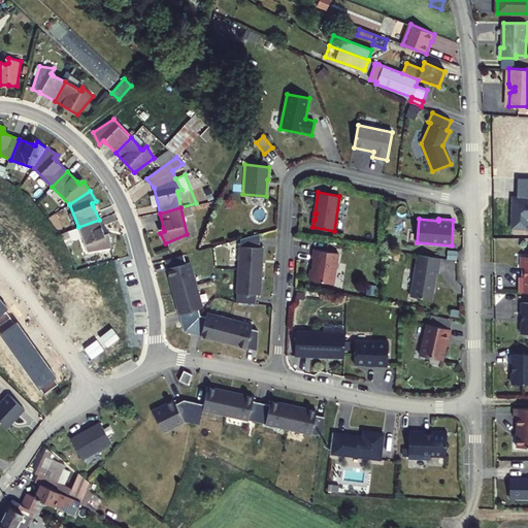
[(104,233),(99,220),(78,227),(85,243),(87,252),(111,248),(109,235),(104,235),(104,233)]
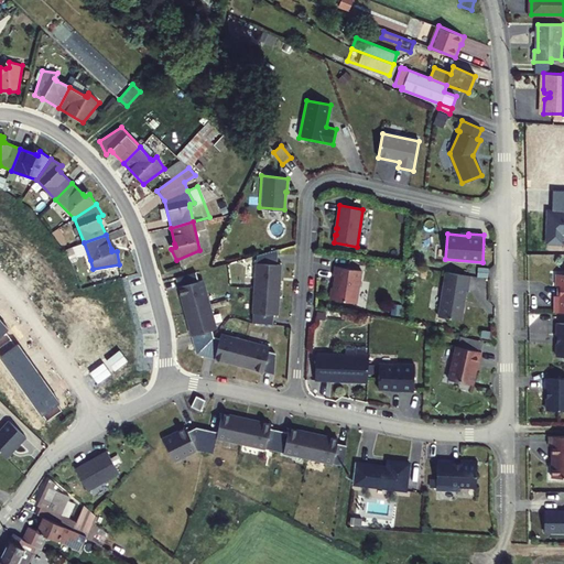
[(278,315),(281,264),(277,264),(278,249),(257,255),(252,323),(272,324),(273,314),(278,315)]
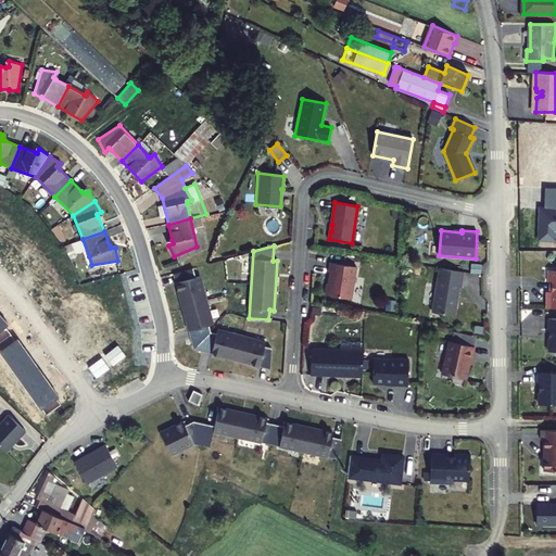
[(327,283),(325,294),(352,299),(356,267),(331,262),(329,272),(330,273),(329,283),(327,283)]
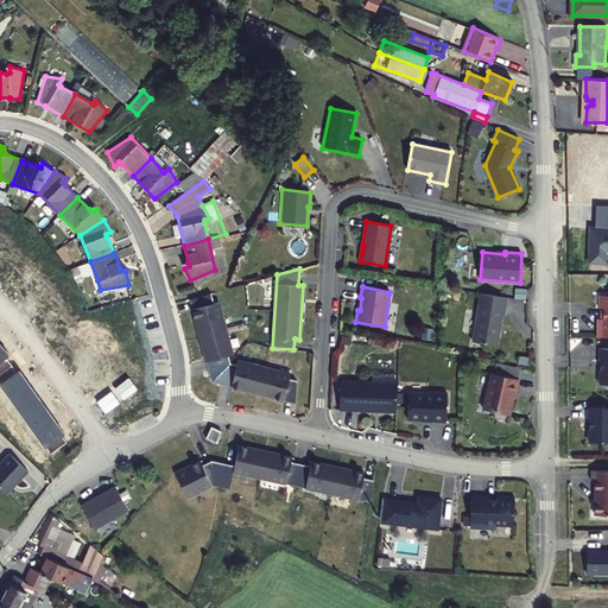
[(190,301),(213,381),(296,403),(297,380),(290,379),(291,374),(238,360),(236,365),(230,363),(228,355),(233,354),(219,302),(214,303),(211,293),(190,301)]
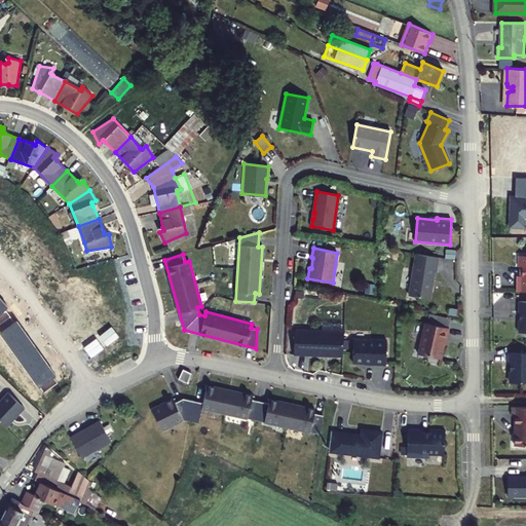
[(439,257),(416,254),(409,296),(430,299),(435,272),(436,272),(439,257)]
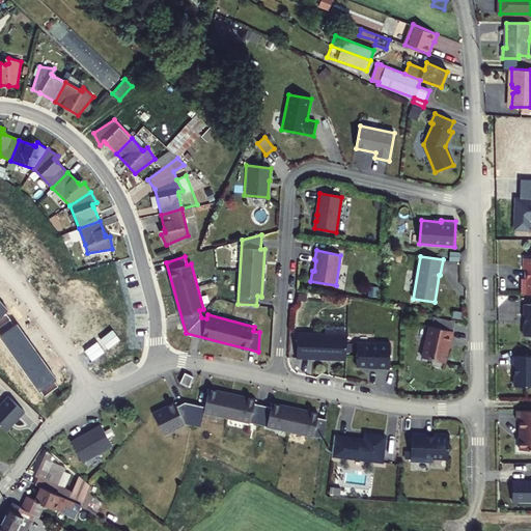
[(523,279),(522,295),(530,294),(530,257),(524,258),(524,270),(526,270),(526,279),(523,279)]
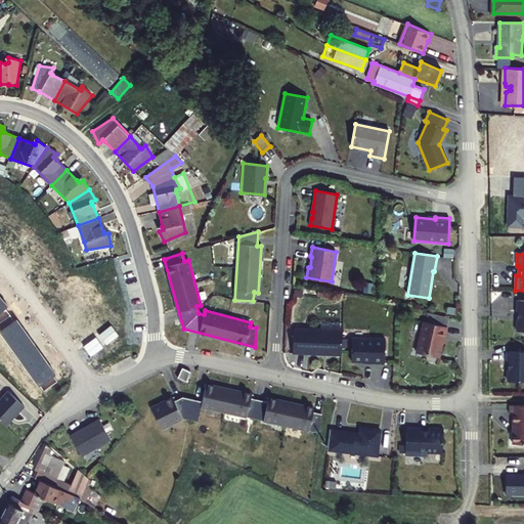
[(112,329),(95,313),(94,305),(87,290),(91,286),(85,279),(59,291),(61,304),(70,303),(71,307),(76,312),(71,317),(77,323),(82,335),(89,334),(94,346),(91,349),(98,357),(107,353),(114,347),(123,346),(121,331),(113,333),(112,329)]
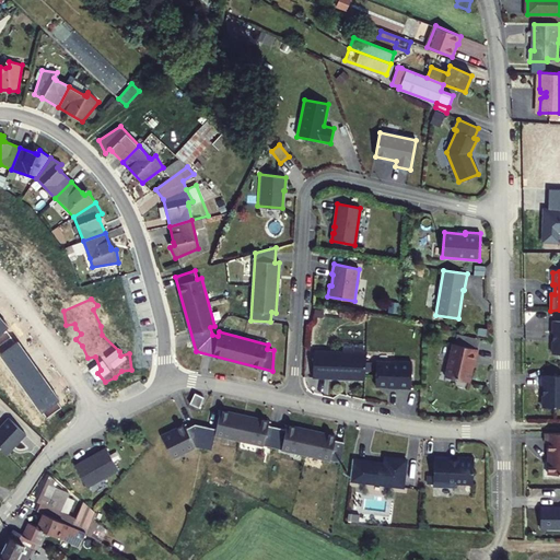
[(455,345),(476,349),(478,340),(457,335),(455,345)]
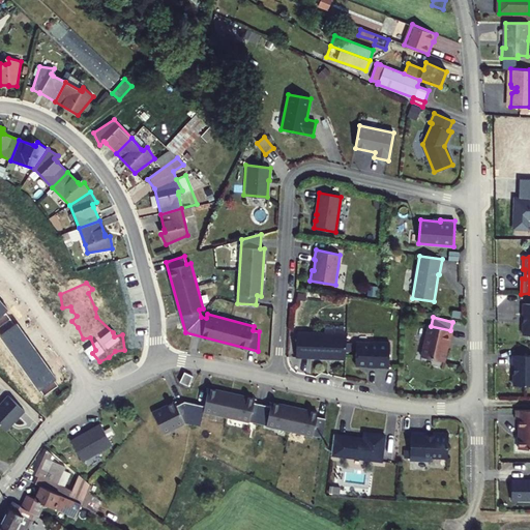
[(22,383),(31,399),(40,392),(41,392),(57,383),(54,370),(47,372),(39,360),(42,358),(33,343),(32,337),(25,340),(24,337),(21,327),(16,319),(0,327),(0,343),(1,343),(0,339),(0,336),(23,375),(25,381),(22,383)]
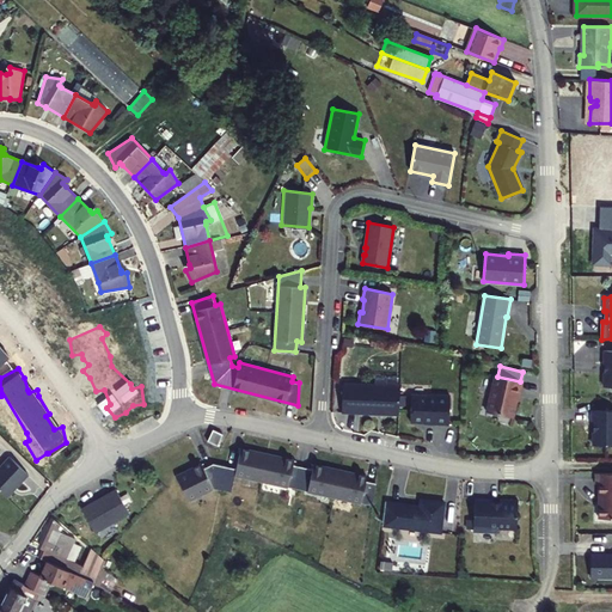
[(487,412),(512,418),(515,407),(514,404),(515,398),(519,399),(522,383),(520,381),(497,377),(495,375),(487,412)]
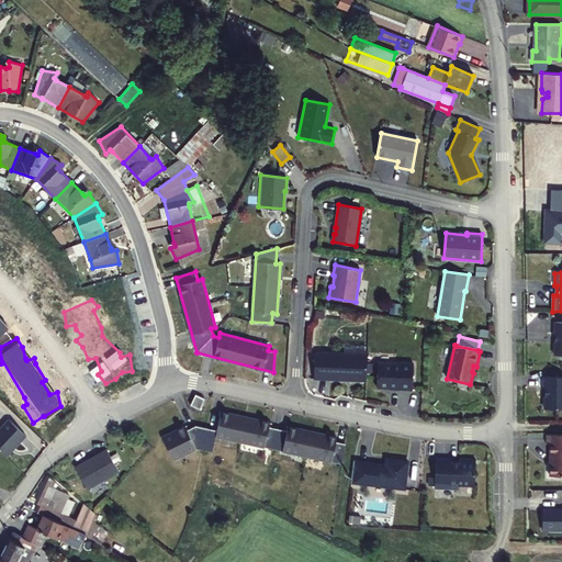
[(367,379),(367,355),(315,352),(314,379),(344,380),(347,378),(355,378),(356,380),(362,381),(364,379),(367,379)]
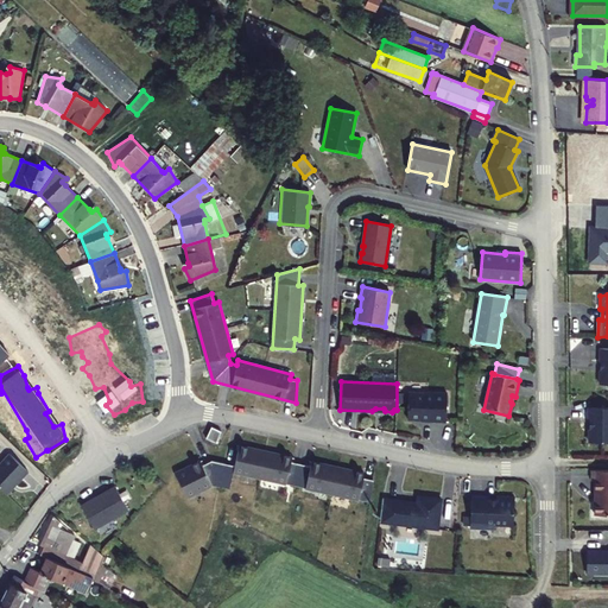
[(447,422),(447,393),(428,393),(428,394),(409,393),(407,419),(430,419),(430,422),(447,422)]
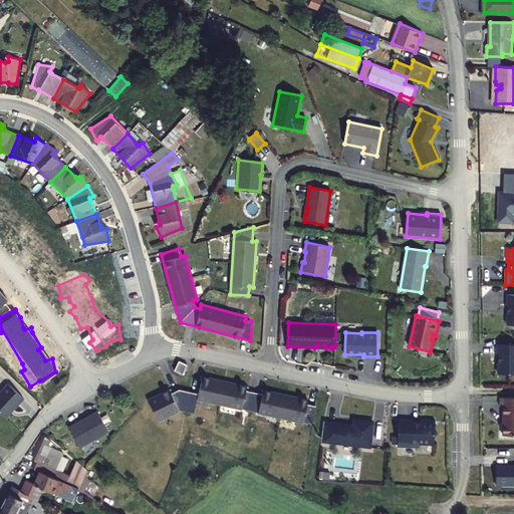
[(513,344),(498,345),(498,355),(499,355),(499,374),(513,374),(513,344)]
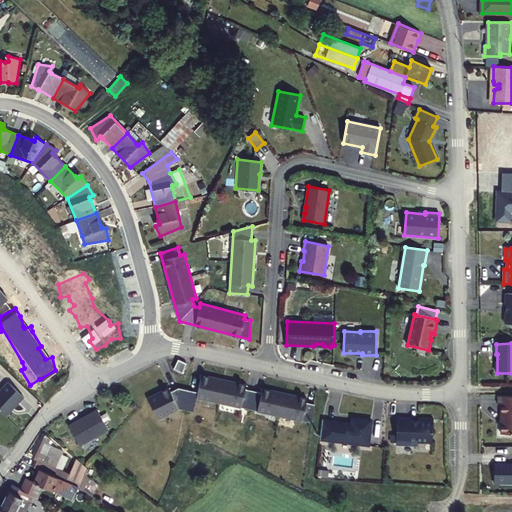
[(186,363),(178,360),(174,369),(182,372),(186,363)]
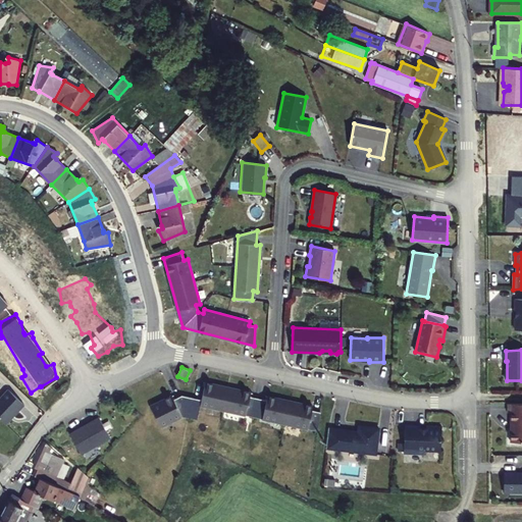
[(318,431),(320,412),(315,406),(206,378),(202,403),(318,431)]
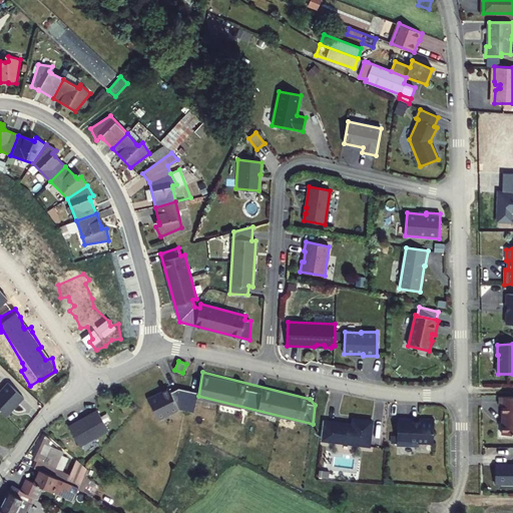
[(8,382),(0,390),(0,412),(5,417),(24,398),(8,382)]
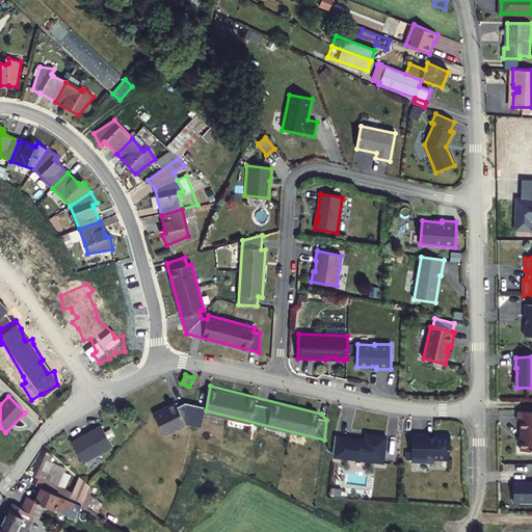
[(206,403),(187,400),(187,403),(179,408),(176,402),(153,409),(166,435),(188,425),(204,426),(206,403)]
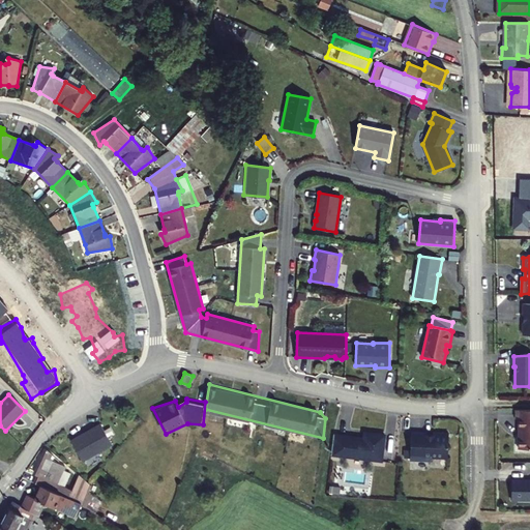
[(529,409),(516,410),(516,418),(519,418),(519,427),(521,427),(520,437),(519,437),(519,449),(529,448),(529,409)]
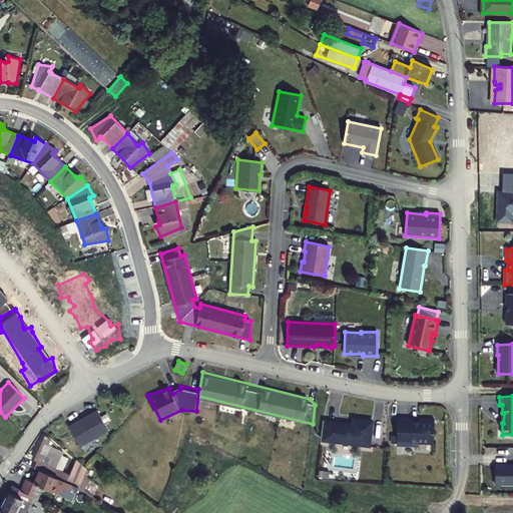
[(81,419),(68,426),(79,446),(108,430),(97,410),(85,417),(85,418),(83,420),(81,419)]
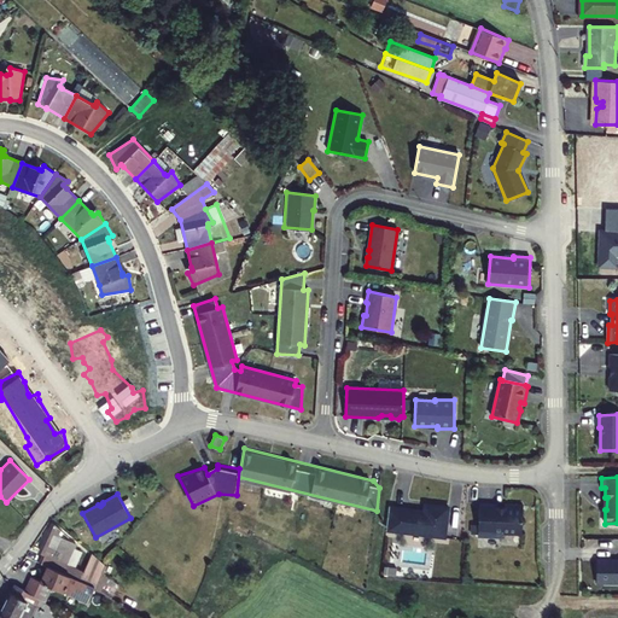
[(389,506),(386,530),(444,537),(449,507),(425,503),(424,511),(389,506)]
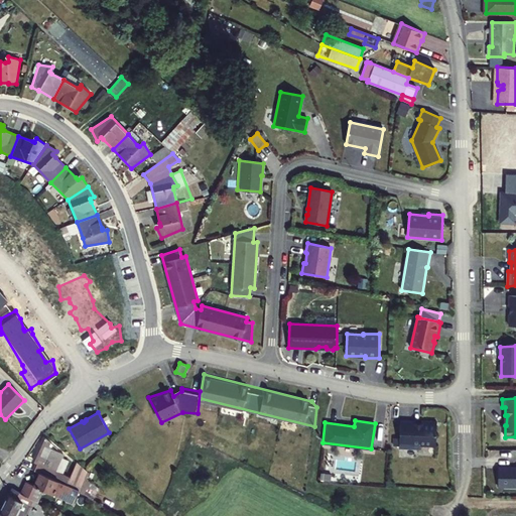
[(435,446),(436,422),(421,421),(421,424),(415,423),(415,422),(400,421),(399,448),(416,448),(419,445),(435,446)]
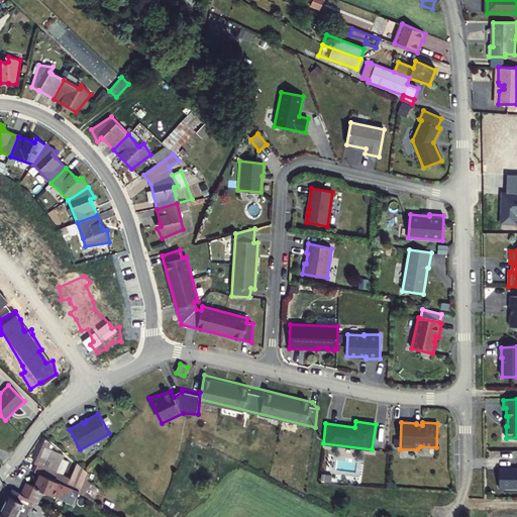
[(38,474),(60,483),(63,475),(56,472),(63,455),(49,448),(52,445),(43,438),(36,453),(39,455),(32,471),(38,474)]
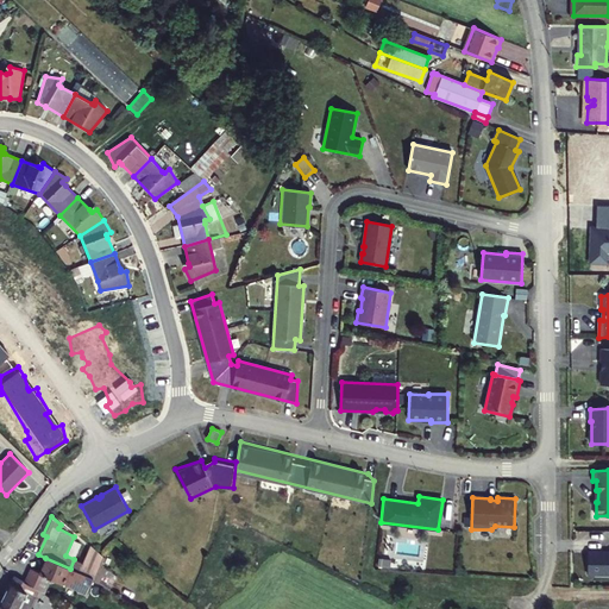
[(79,572),(93,578),(102,557),(90,546),(79,572)]
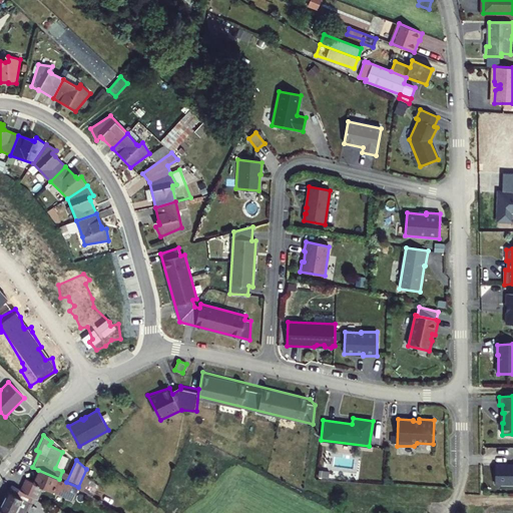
[(512,465),(495,465),(495,484),(512,483),(512,465)]
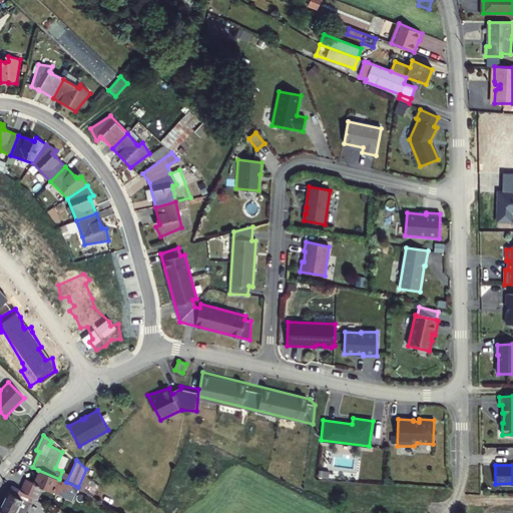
[(59,479),(38,470),(32,483),(26,481),(21,492),(32,498),(36,501),(42,488),(52,493),(53,491),(73,500),(78,487),(66,482),(59,479)]
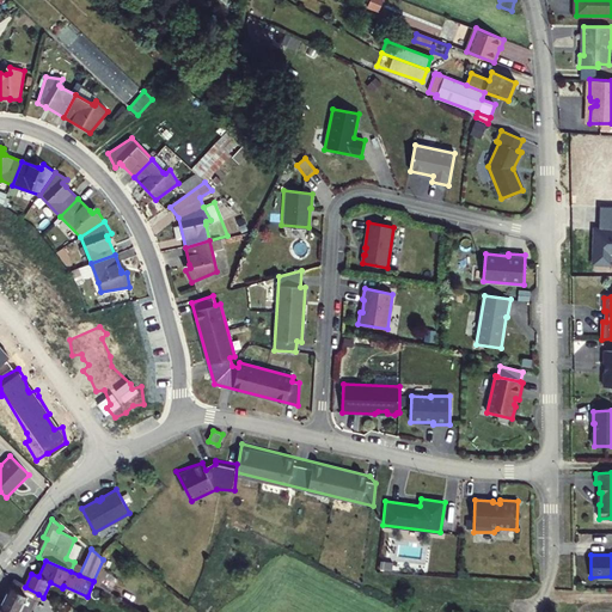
[(13,580),(0,605),(0,607),(8,611),(34,611),(30,610),(38,594),(25,587),(13,580)]
